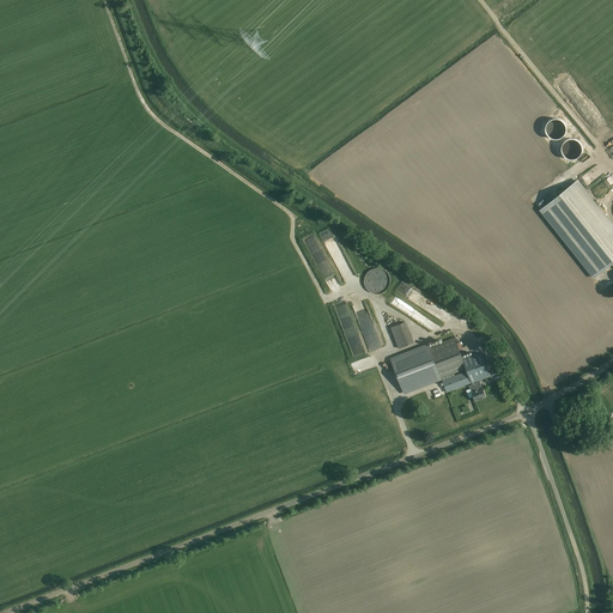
[(612,262),(612,231),(575,182),(540,210),(595,278),(612,262)]
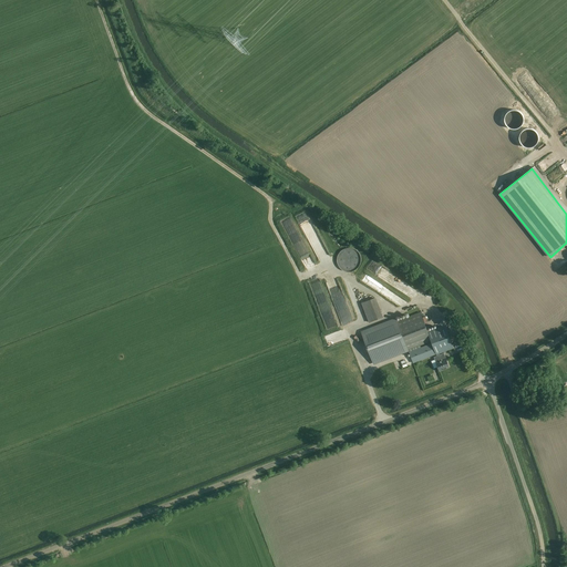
[(300,217),(301,225),(311,223),(310,219),(309,219),(308,216),(300,217)]
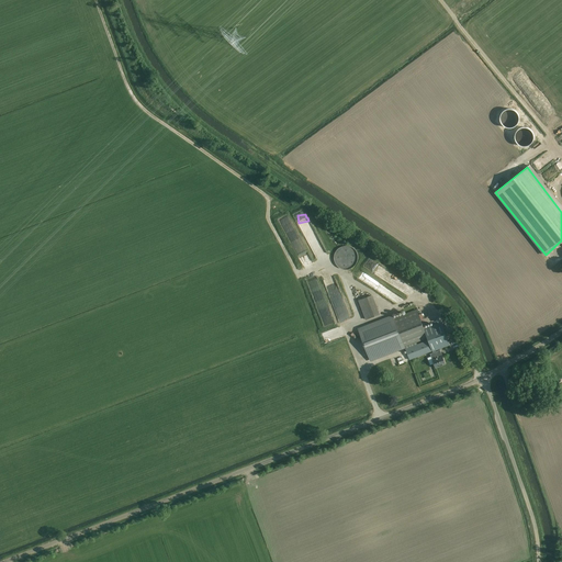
[(288,225),(288,224),(292,222),(289,215),(281,220),(284,227),(288,225)]
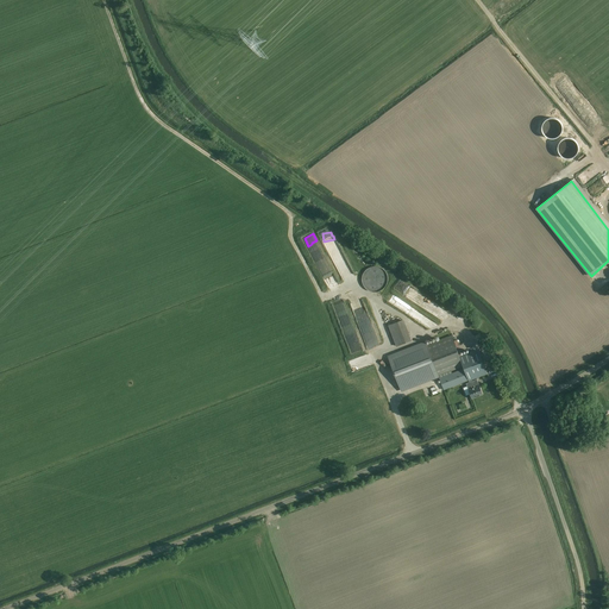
[(351,267),(339,243),(328,248),(332,256),(339,253),(341,258),(337,261),(341,271),(344,276),(347,274),(345,269),(351,267)]
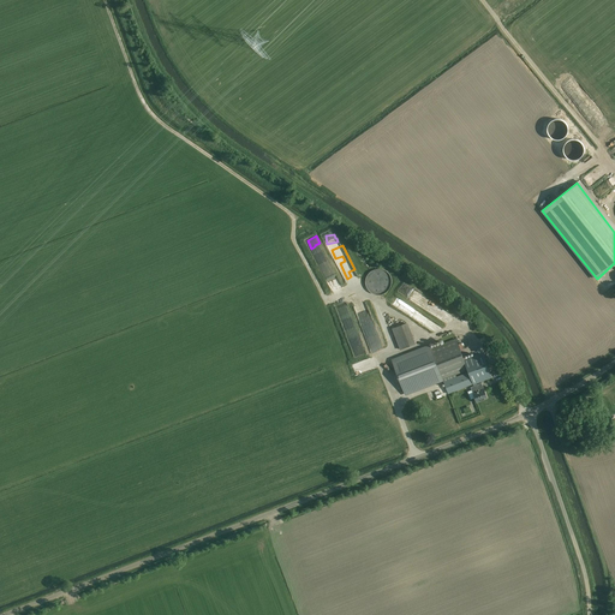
[(392,285),(392,284),(392,282),(392,281),(392,280),(390,279),(390,278),(390,276),(389,275),(388,274),(387,273),(386,272),(384,272),(383,272),(382,270),(381,270),(380,270),(378,270),(377,270),(376,270),(375,272),(374,272),(372,272),(371,273),(370,274),(369,275),(368,276),(368,278),(366,279),(366,280),(366,281),(366,282),(366,284),(366,285),(366,287),(368,290),(369,291),(371,293),(374,294),(377,296),(380,296),(382,296),(383,296),(384,294),(386,294),(387,293),(388,292),(389,291),(390,290),(390,288),(390,287),(392,286),(392,285)]
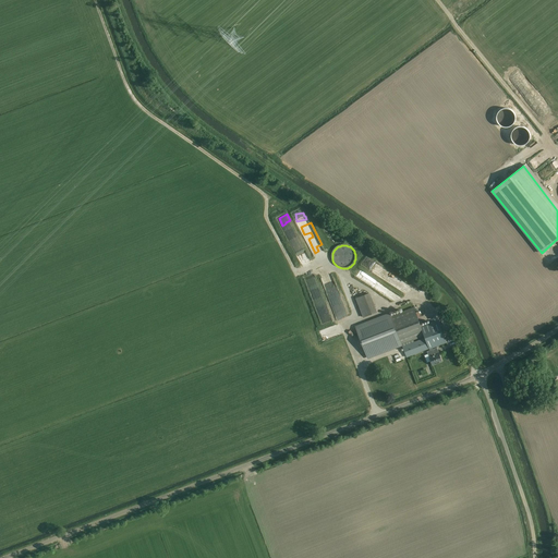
[(376,313),(368,294),(356,299),(364,318),(376,313)]
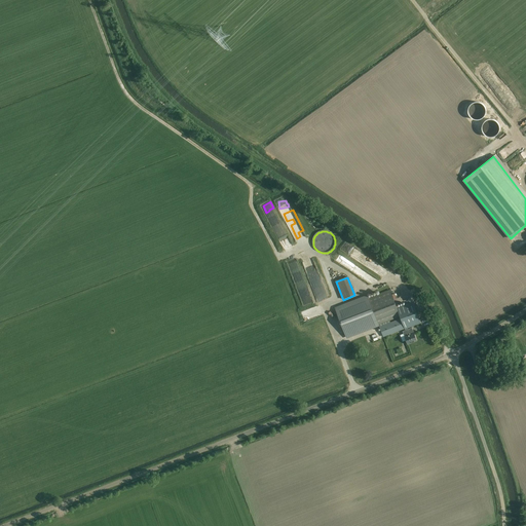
[(307,290),(307,282),(297,282),(298,291),(307,290)]
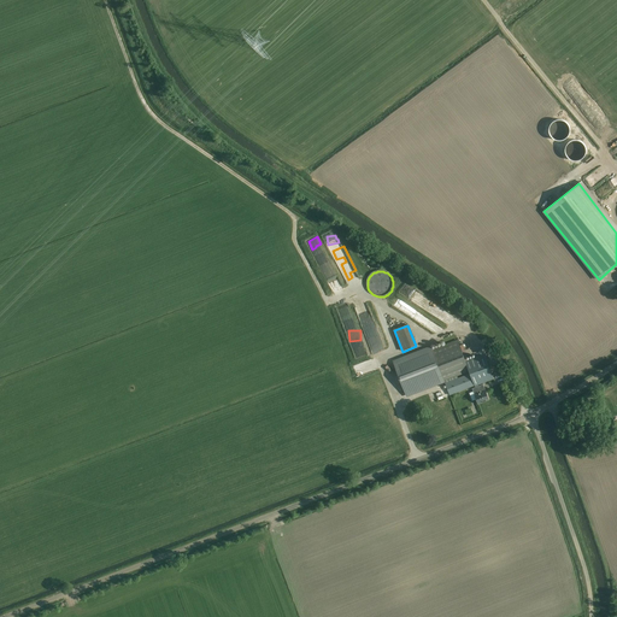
[(385,334),(387,342),(394,340),(392,331),(385,334)]
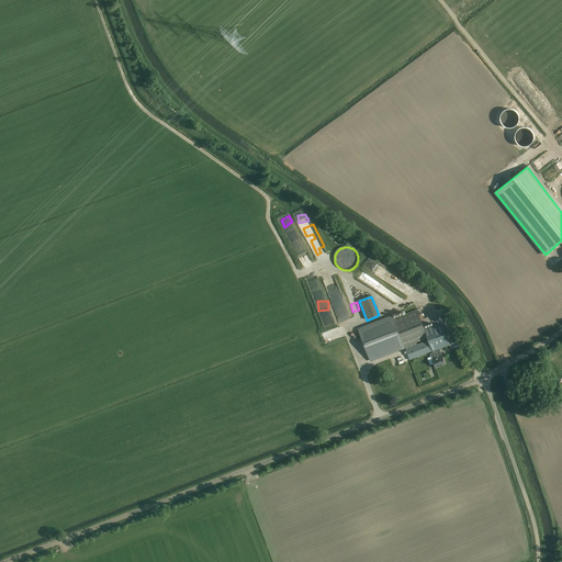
[(424,329),(417,310),(383,323),(382,321),(359,329),(371,360),(408,346),(407,346),(427,338),(428,340),(406,349),(411,360),(433,351),(434,351),(436,359),(433,360),(436,368),(446,363),(442,356),(441,357),(438,349),(450,346),(441,323),(424,329)]
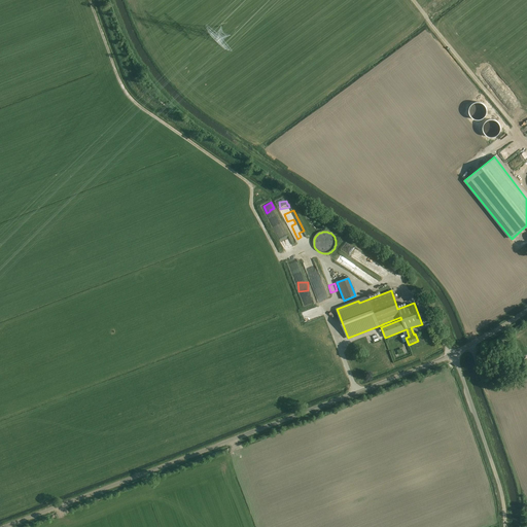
[(312,293),(303,295),(305,305),(313,303),(312,293)]
